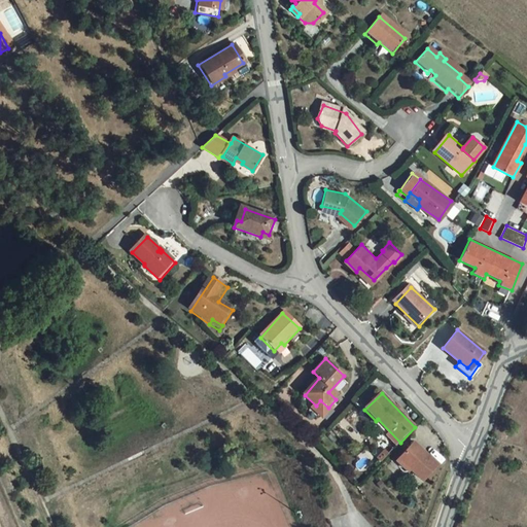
[(324,413),(328,408),(320,400),(316,406),(324,413)]
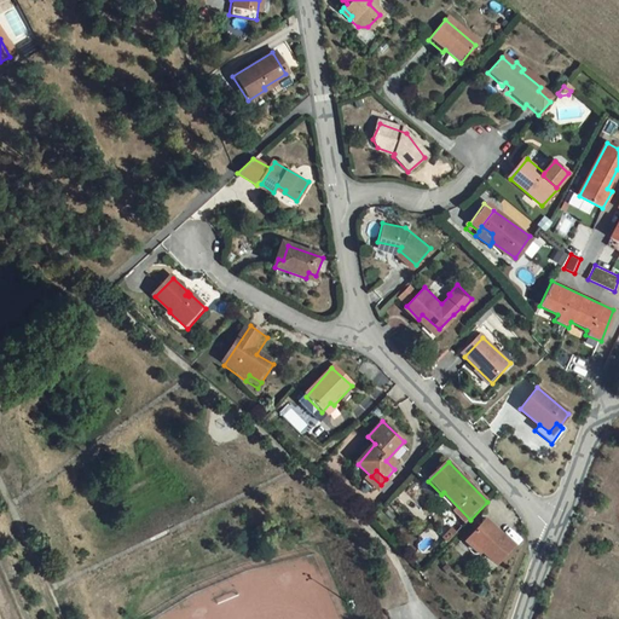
[(501,561),(516,544),(489,519),(473,537),(501,561)]
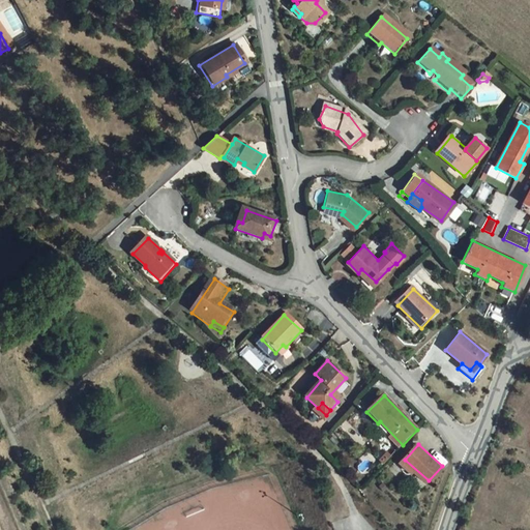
[(391,450),(383,460),(387,463),(394,453),(391,450)]
